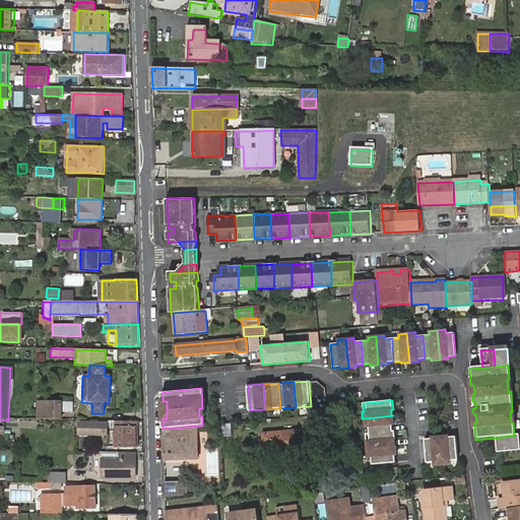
[(72,402),(36,401),(35,419),(59,420),(59,412),(71,413),(72,402)]
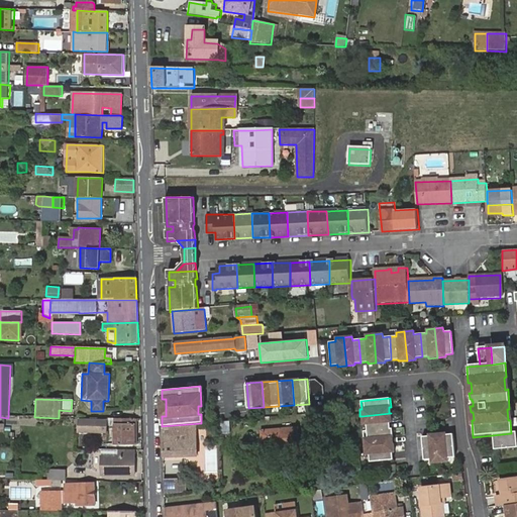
[(362,431),(391,428),(390,422),(392,422),(391,413),(363,416),(363,424),(360,424),(362,431)]
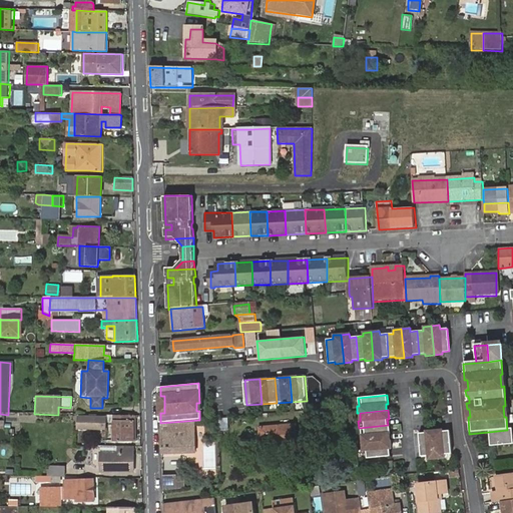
[(104,430),(104,424),(105,419),(96,419),(96,416),(88,416),(87,418),(77,418),(77,429),(104,430)]
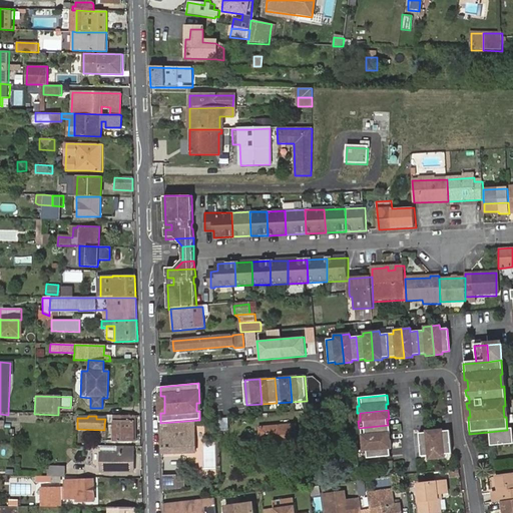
[(132,443),(132,416),(105,416),(105,419),(104,424),(113,424),(112,442),(132,443)]
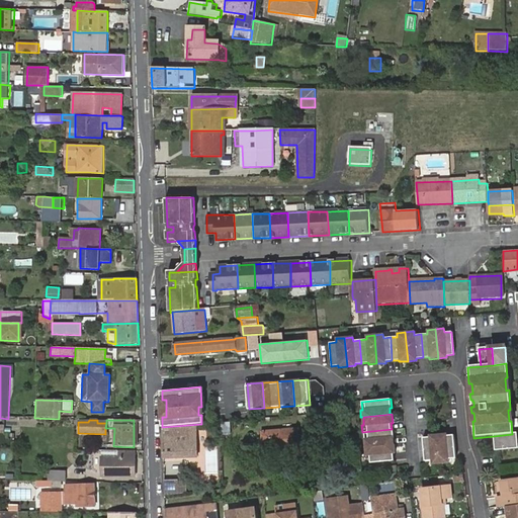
[(222,425),(223,436),(231,435),(230,424),(222,425)]
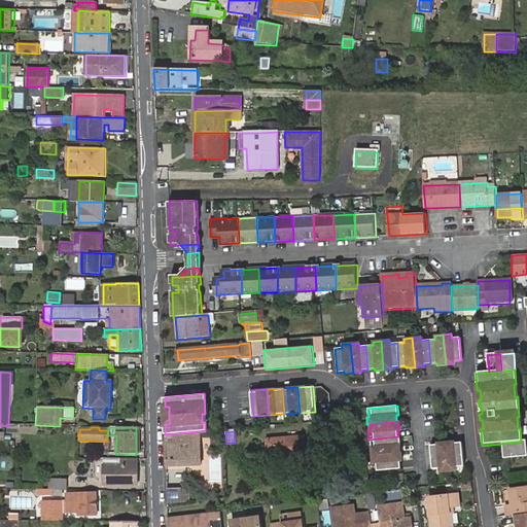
[(214,445),(222,445),(221,432),(213,432),(214,445)]
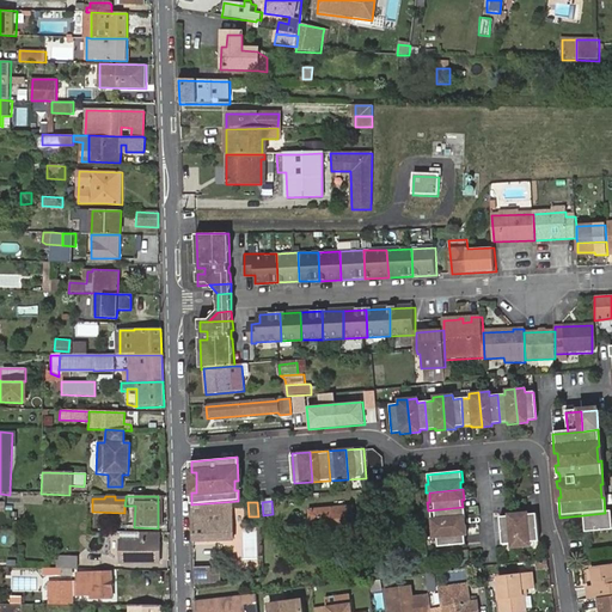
[(232,506),(193,509),(193,543),(233,540),(232,506)]
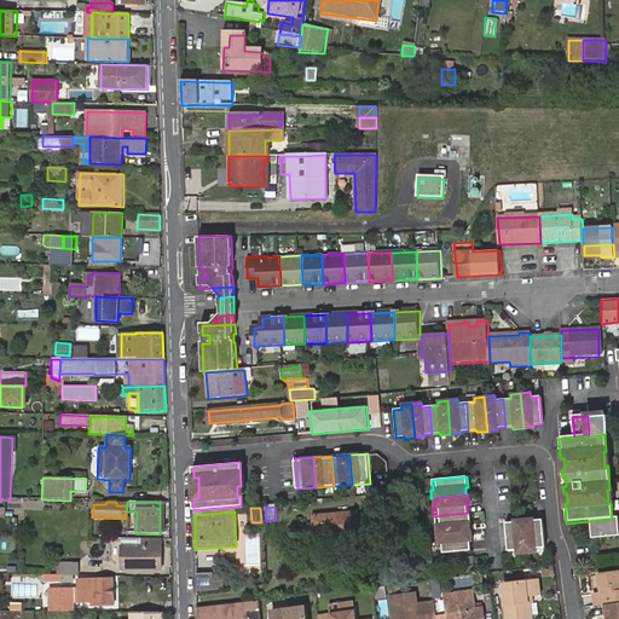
[(434,534),(469,531),(468,524),(472,524),(470,513),(468,513),(433,516),(435,516),(437,526),(433,526),(434,534)]
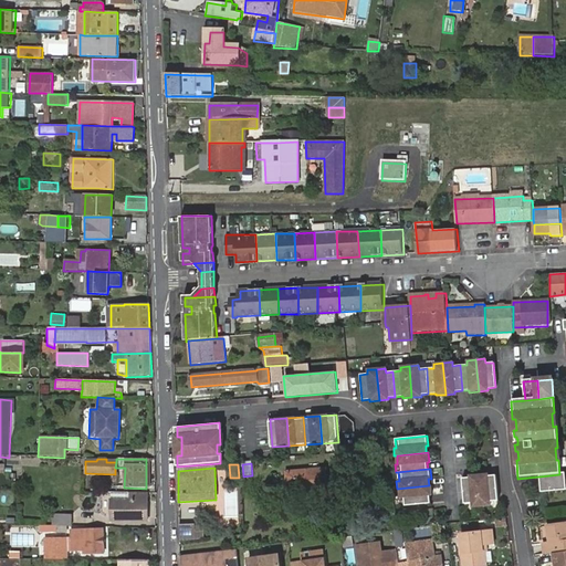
[(326,489),(325,470),(287,473),(289,492),(326,489)]
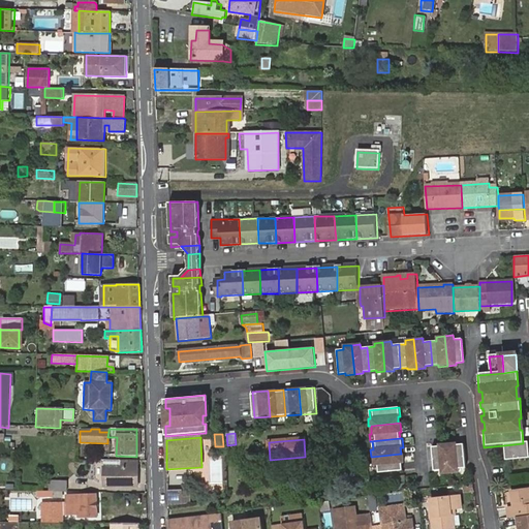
[(504,445),(505,461),(528,459),(528,449),(528,450),(528,443),(523,443),(504,445)]
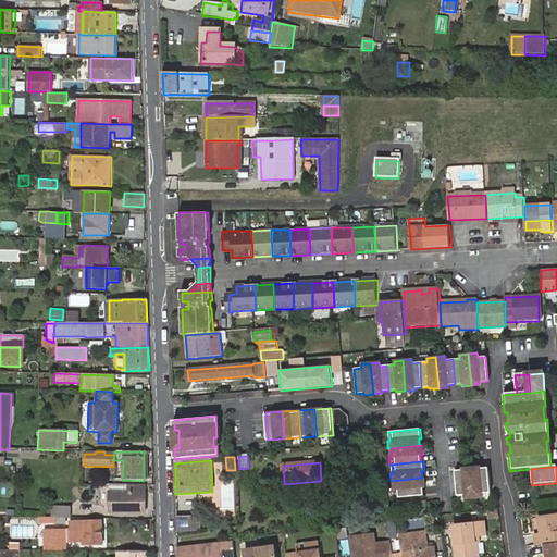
[(473,499),(482,499),(482,495),(490,494),(487,469),(480,470),(480,468),(471,469),(473,499)]
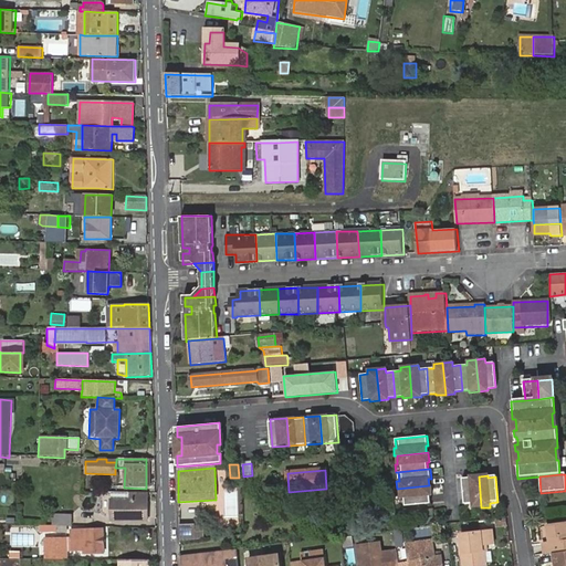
[(472,509),(481,507),(479,477),(469,477),(469,479),(462,480),(464,505),(472,504),(472,509)]
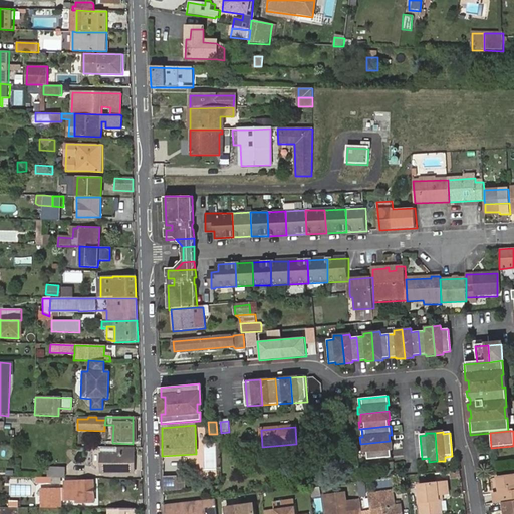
[(368,459),(391,456),(391,450),(393,450),(392,441),(390,441),(360,444),(362,444),(363,452),(367,452),(368,459)]
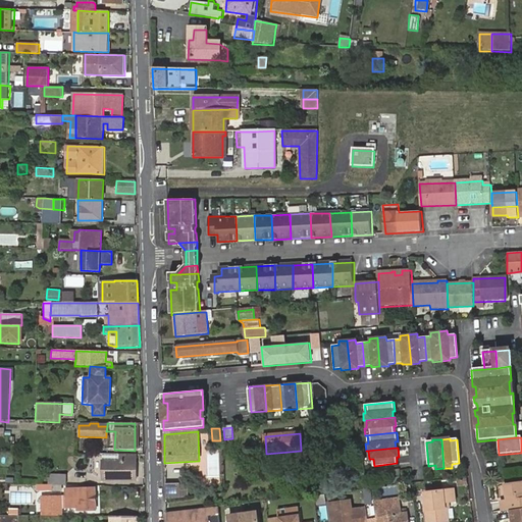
[(102,479),(135,481),(136,458),(103,456),(102,479)]
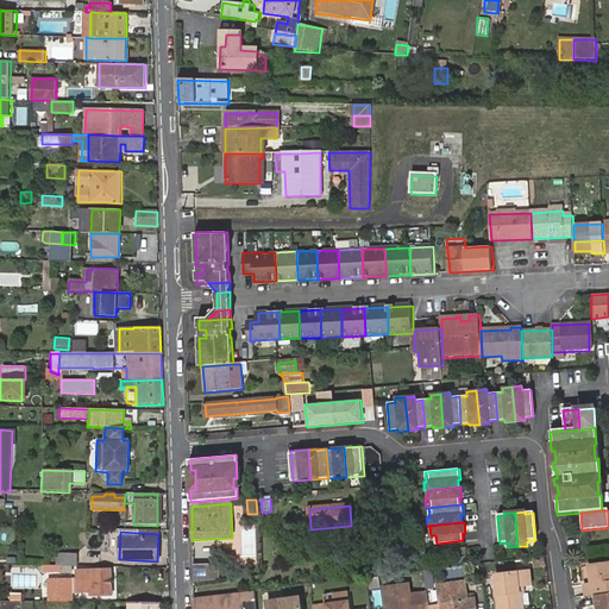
[(73,565),(77,566),(79,553),(57,552),(56,565),(63,565),(73,565)]
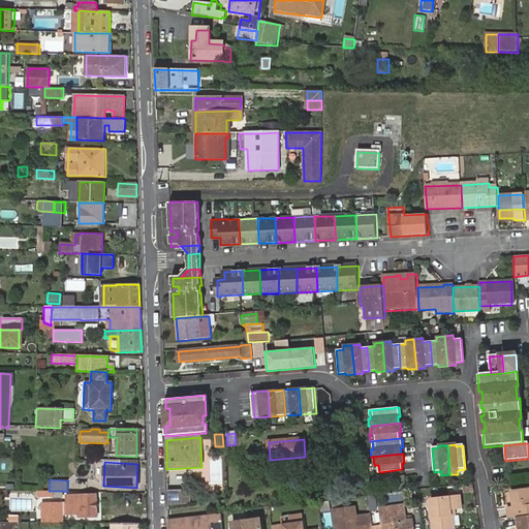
[(517,518),(528,516),(528,488),(508,491),(510,507),(507,507),(509,519),(517,518)]
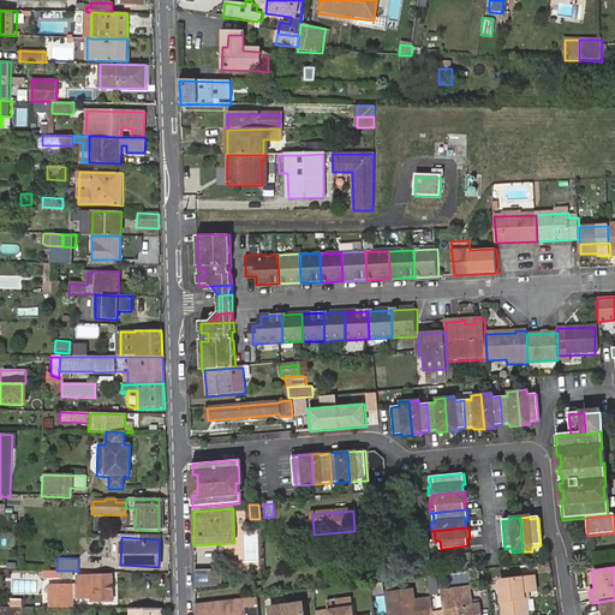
[(225,586),(225,569),(212,571),(212,587),(225,586)]
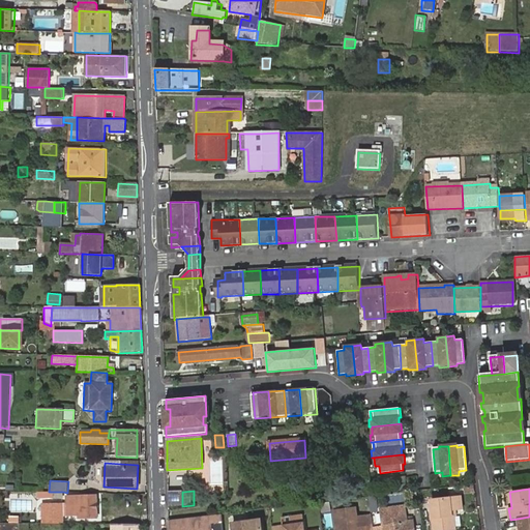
[(182,492),(168,492),(169,508),(182,506),(182,492)]
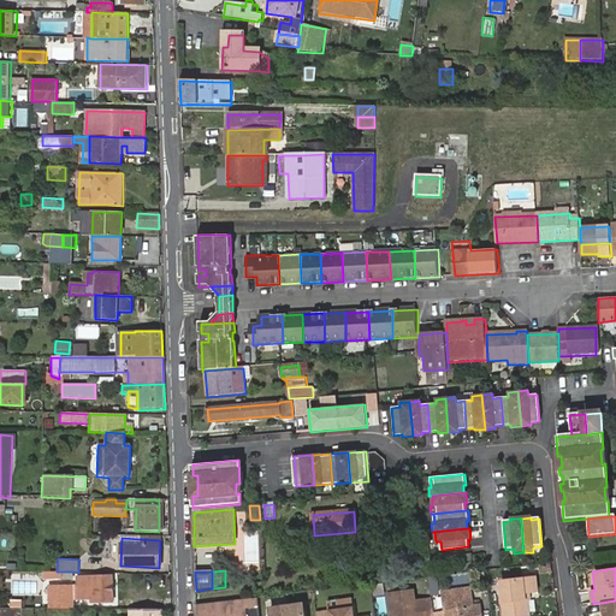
[(114,578),(81,576),(80,593),(93,593),(92,603),(113,603),(114,578)]
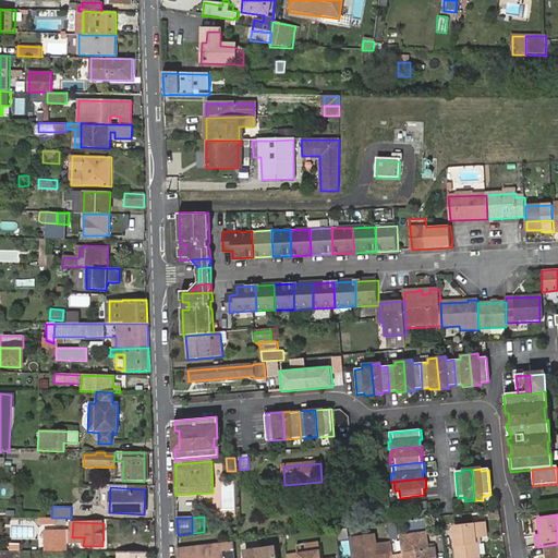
[(477,557),(475,544),(473,544),(472,538),(477,537),(482,536),(480,524),(451,528),(455,557),(477,557)]
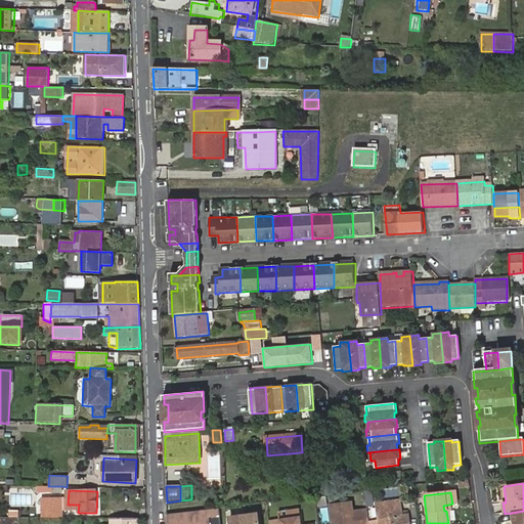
[(42,518),(62,518),(63,497),(42,497),(42,505),(42,518)]
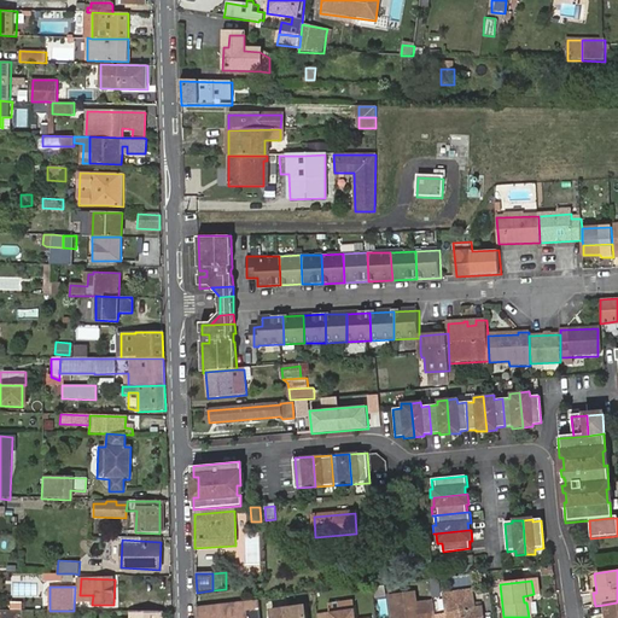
[(432,617),(433,617),(430,601),(417,602),(415,592),(389,595),(391,617),(432,617)]
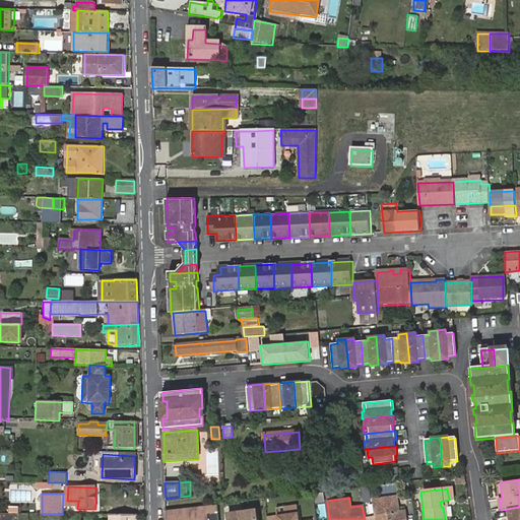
[(364,519),(404,519),(403,513),(397,513),(395,498),(372,502),(374,519),(365,519),(364,519)]
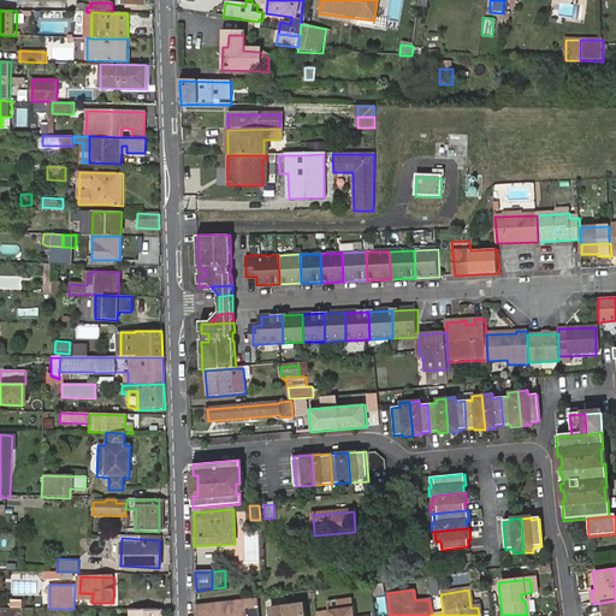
[(349,599),(325,603),(326,611),(350,608),(349,599)]
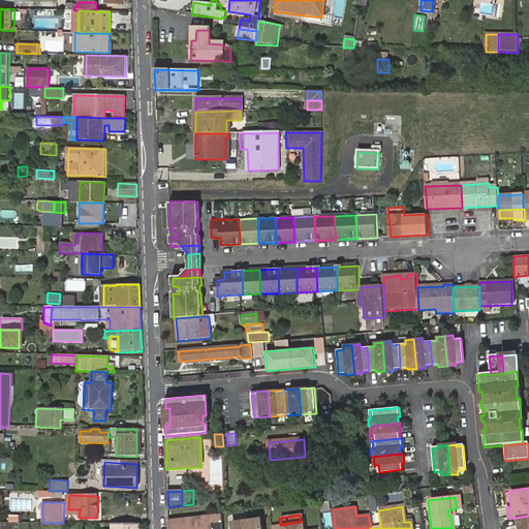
[(218,516),(168,522),(168,528),(212,528),(212,523),(216,522),(219,522),(218,516)]
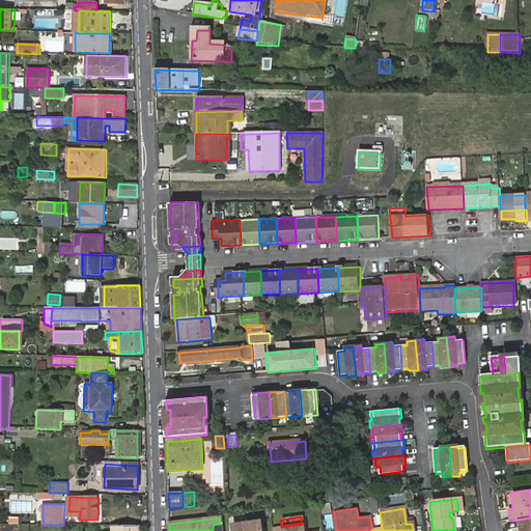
[(530,530),(530,518),(519,520),(520,530),(530,530)]
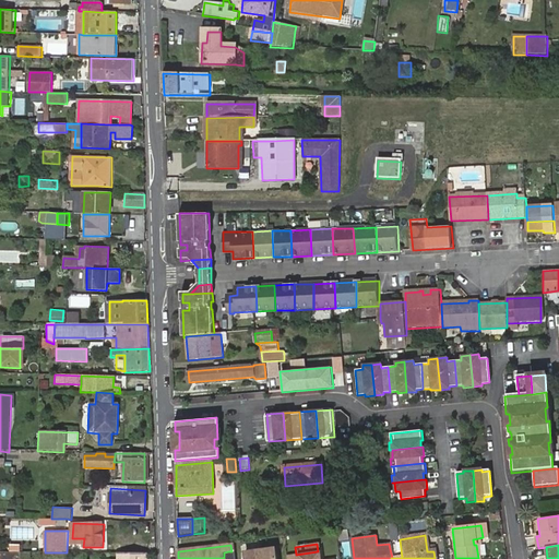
[(273,558),(272,549),(242,552),(242,558),(273,558)]
